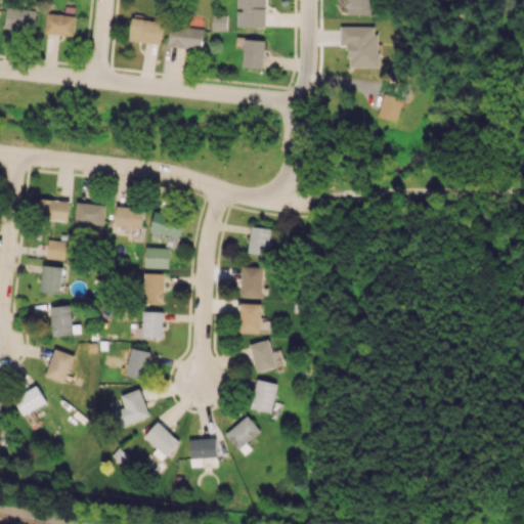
[(265,26),(265,0),(237,0),(237,26),(265,26)]
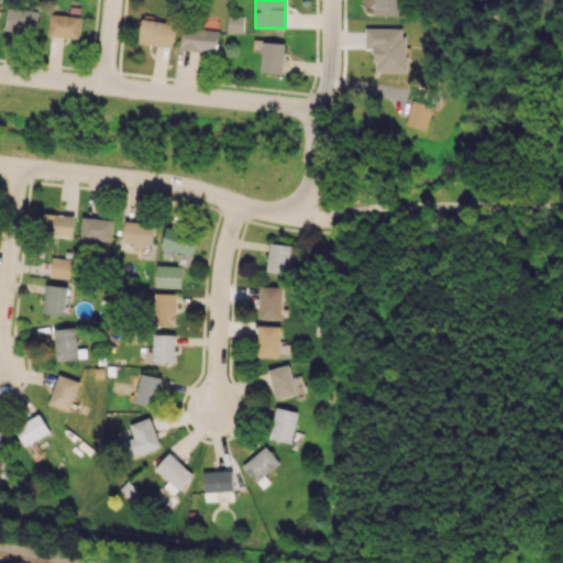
[(372,0),(373,14),(404,15),(403,0),(372,0)]
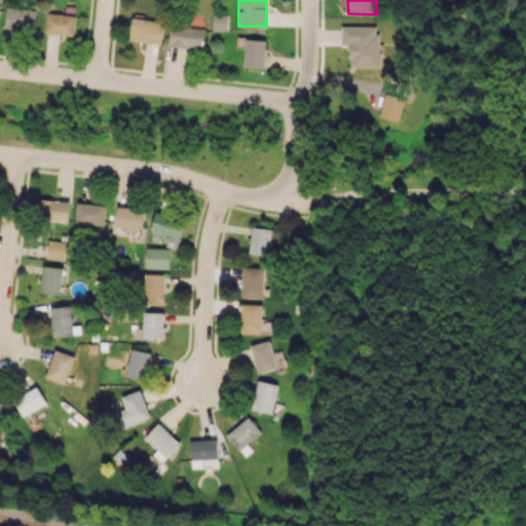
[(5,29),(35,30),(35,9),(5,8),(5,29)]
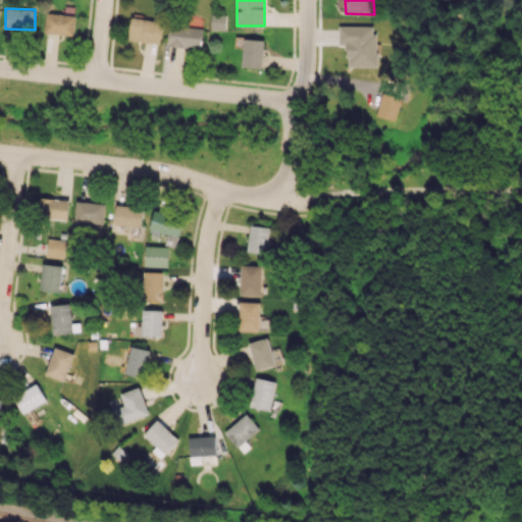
[(73,34),(74,14),(46,13),(45,34),(73,34)]
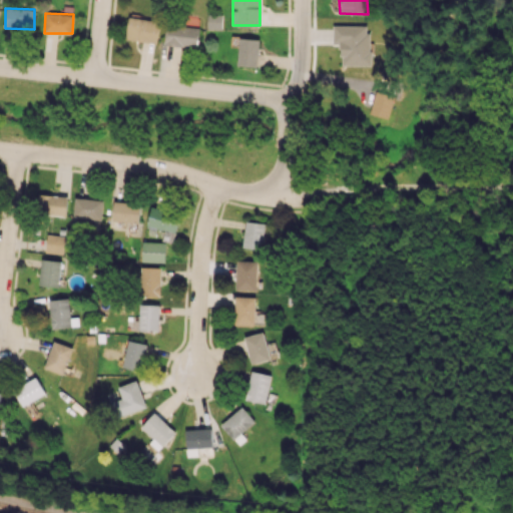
[(221,29),(221,14),(207,14),(207,28),(221,29)]
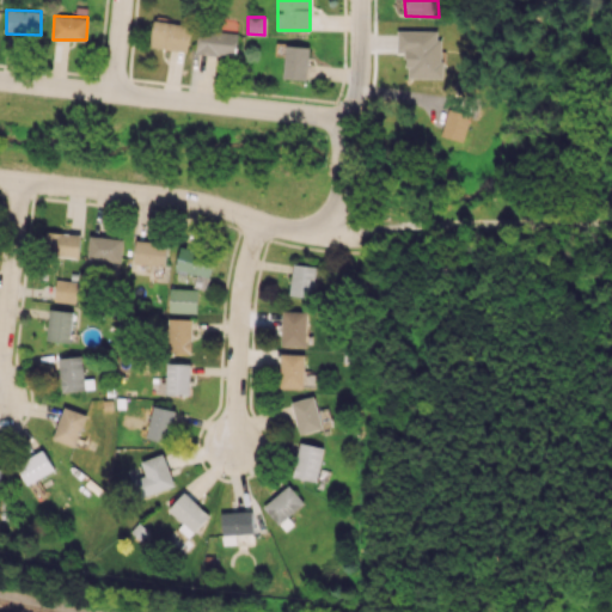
[(190,24),(153,20),(150,48),(188,51),(190,24)]
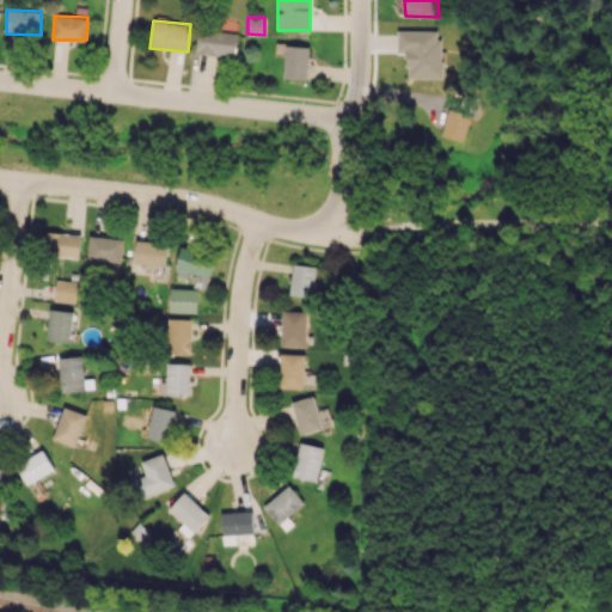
[(236,56),(238,32),(199,29),(196,53),(236,56)]
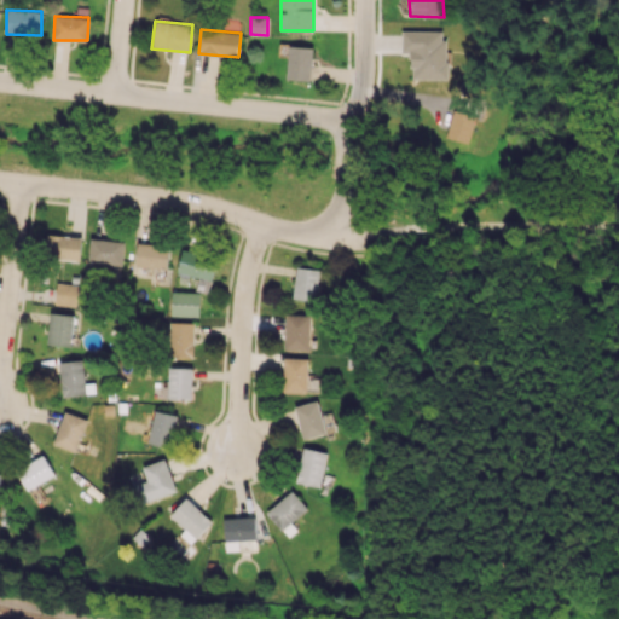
[(411,79),(447,79),(449,30),(401,29),(401,53),(412,53),(411,79)]
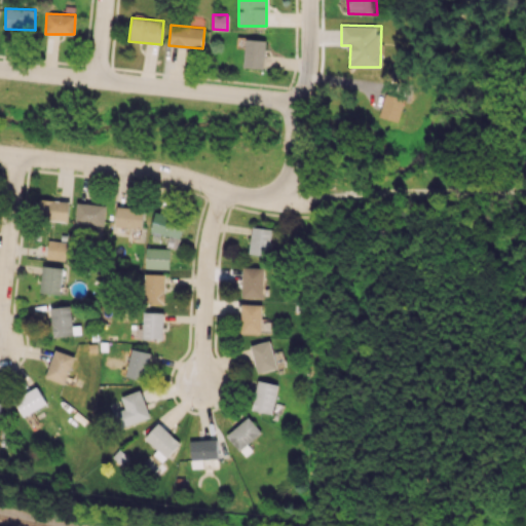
[(264,69),(266,40),(246,39),(243,68),(264,69)]
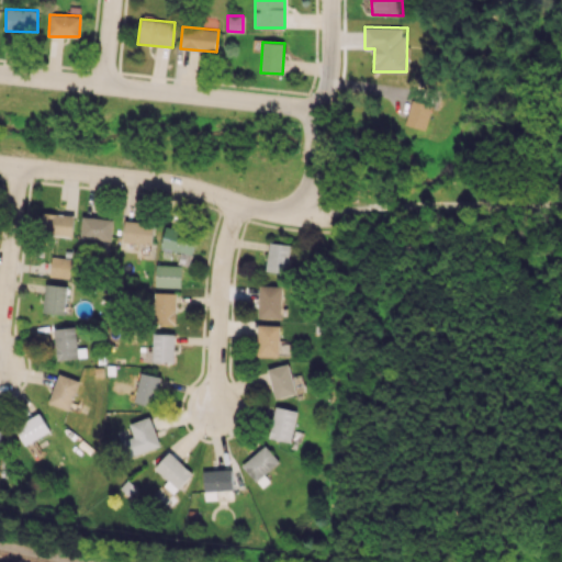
[(404,124),(425,130),(433,105),(412,99),(404,124)]
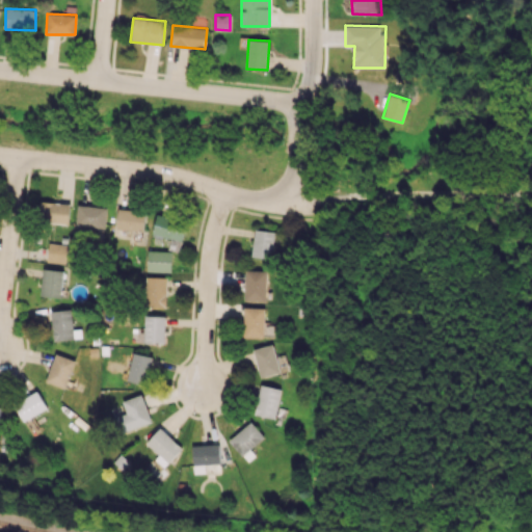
[(70,203),(41,202),(40,222),(70,223),(70,203)]
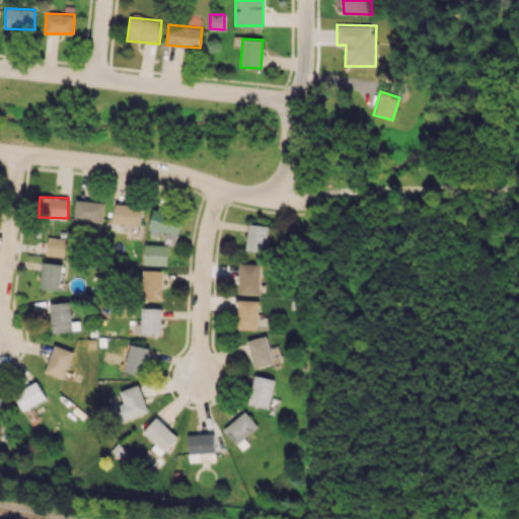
[(102,222),(104,203),(76,199),(74,219),(102,222)]
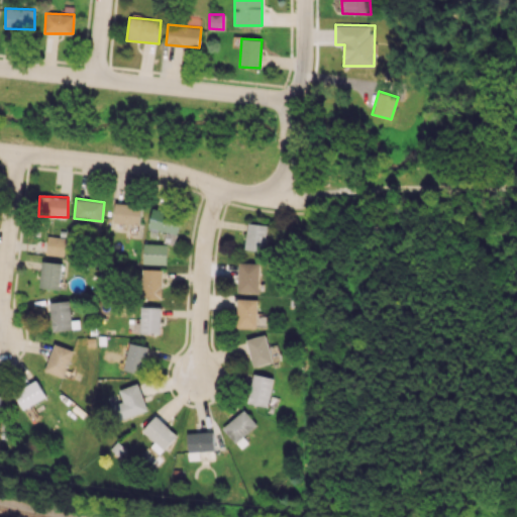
[(141,206),(115,202),(113,221),(138,225),(141,206)]
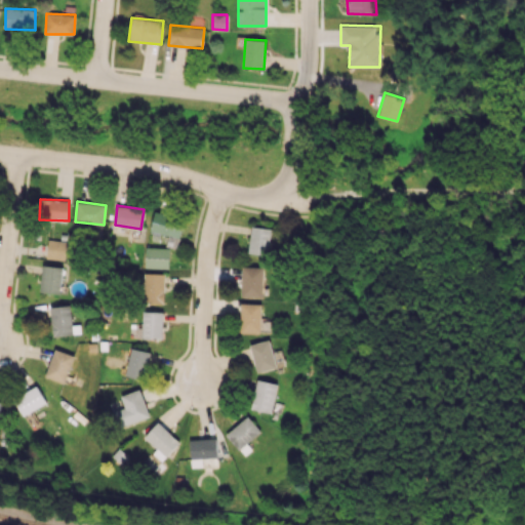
[(185,218),(155,210),(150,231),(179,238),(185,218)]
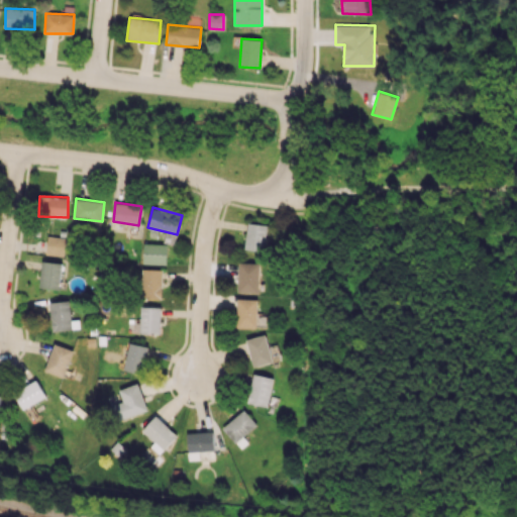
[(244,249),(265,251),(268,224),(247,222),(244,249)]
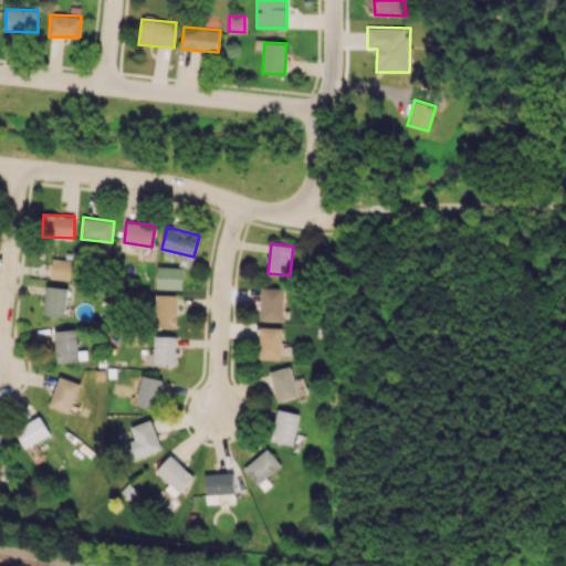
[(72,260),(52,258),(50,279),(70,281),(72,260)]
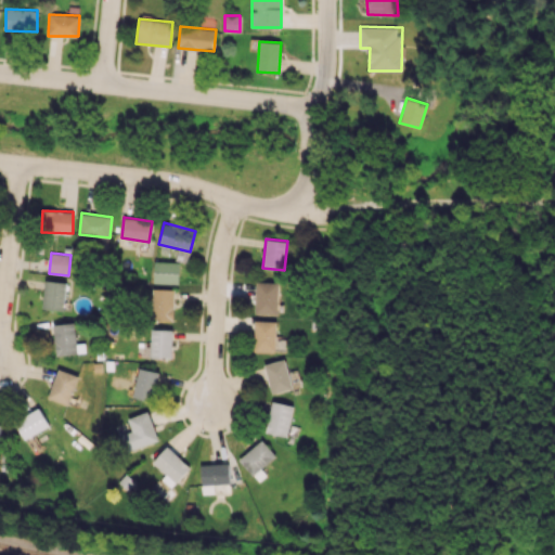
[(179,283),(180,261),(154,261),(154,283),(179,283)]
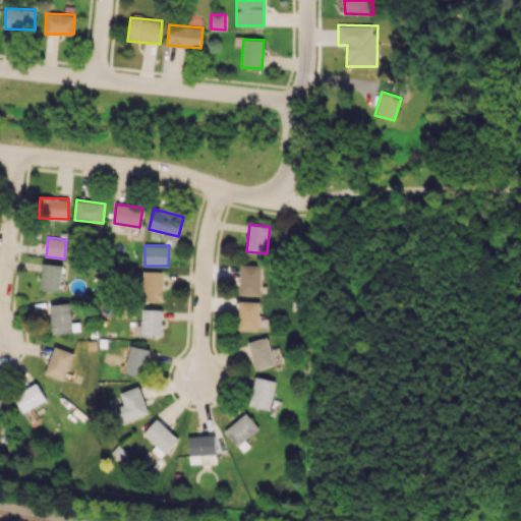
[(62,266),(42,263),(40,289),(59,291),(62,266)]
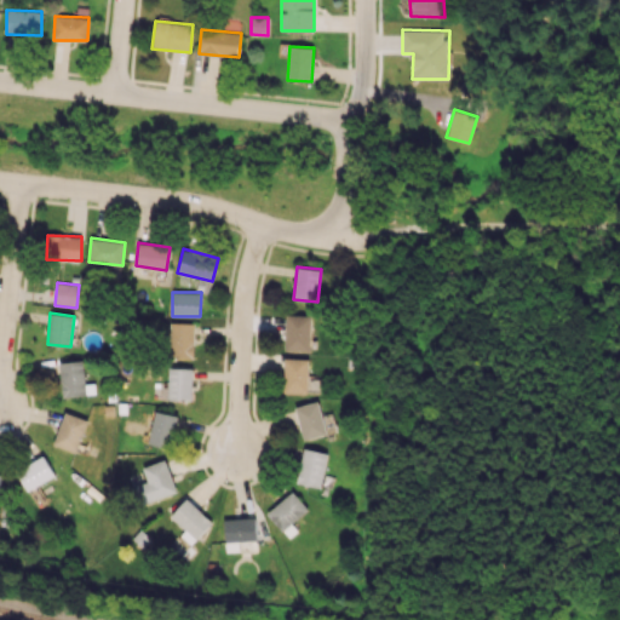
[(311,315),(286,315),(285,350),(310,350),(311,315)]
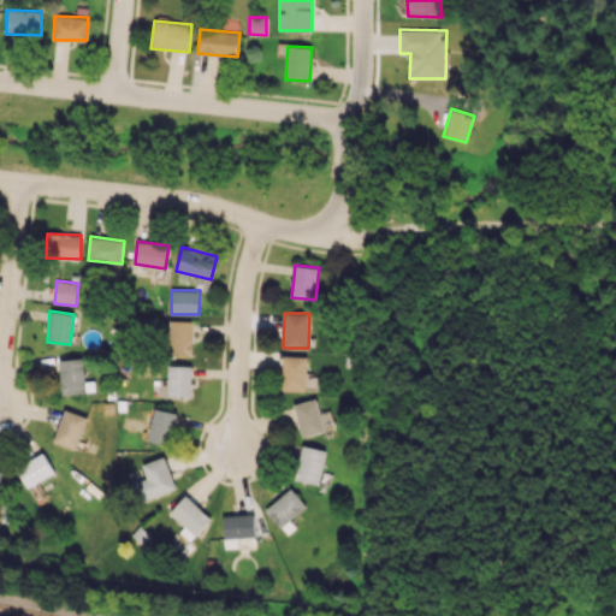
[(193,356),(194,321),(170,320),(169,356),(193,356)]
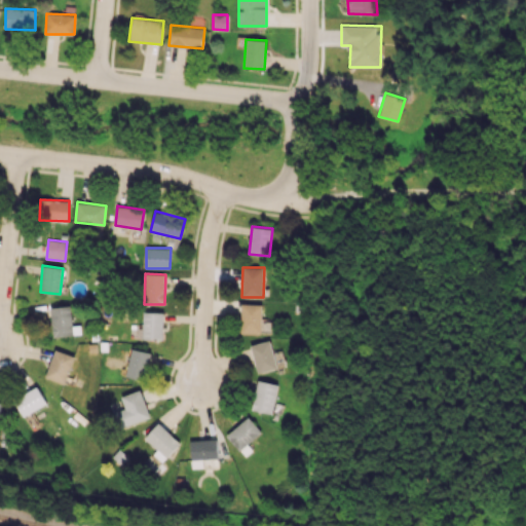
[(261,334),(261,304),(241,303),(240,333),(261,334)]
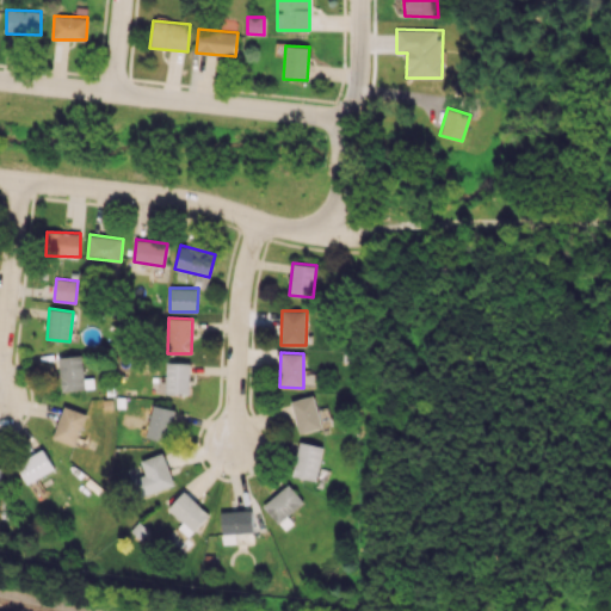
[(84,389),(82,355),(59,356),(61,390),(84,389)]
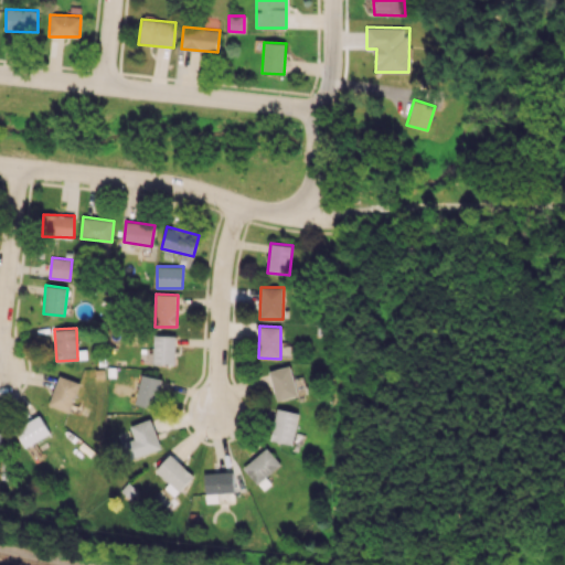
[(176,336),(153,334),(153,353),(149,353),(149,363),(174,364),(176,336)]
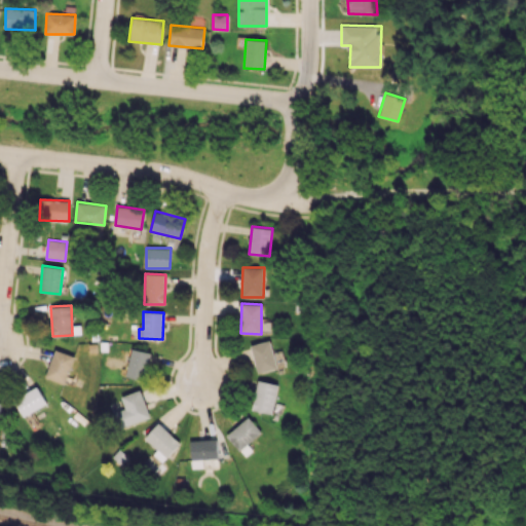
[(250,345),(257,374),(276,369),(269,340),(250,345)]
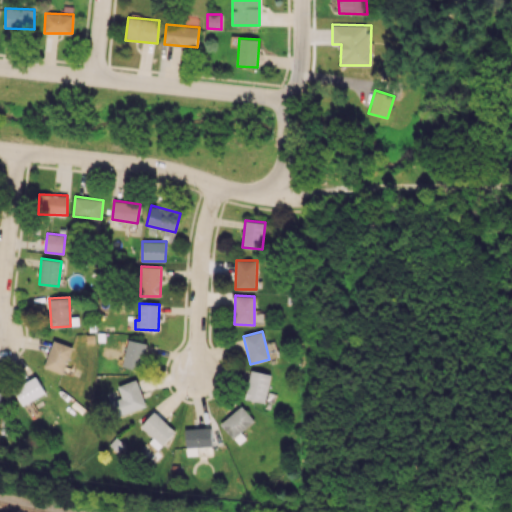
[(147,343),(128,339),(122,366),(141,370),(147,343)]
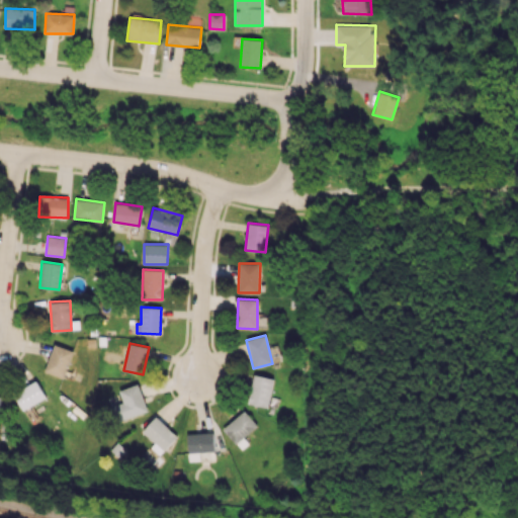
[(73,350),(54,344),(45,371),(63,377),(73,350)]
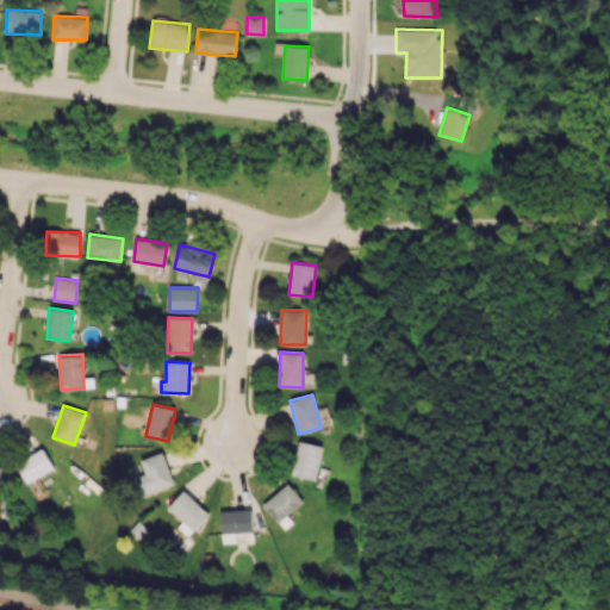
[(292,474),(315,480),(322,446),(299,441),(292,474)]
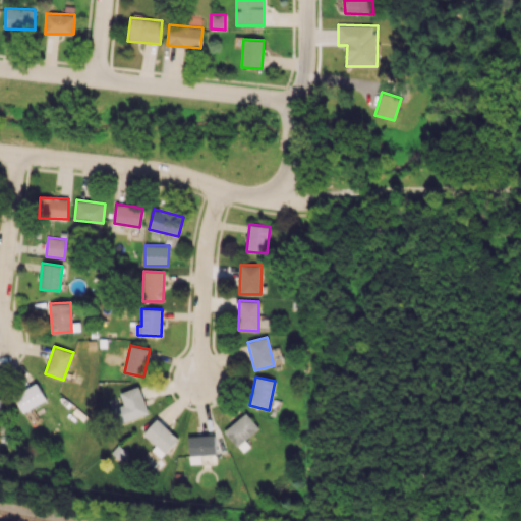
[(13,395),(22,412),(46,400),(37,383),(13,395)]
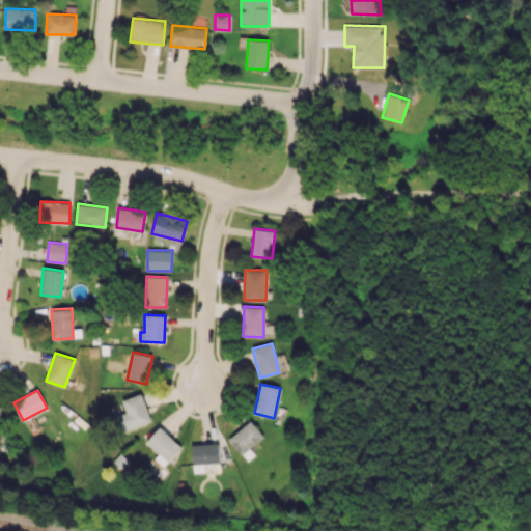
[(121,399),(126,413),(113,417),(118,431),(151,421),(142,393),(121,399)]
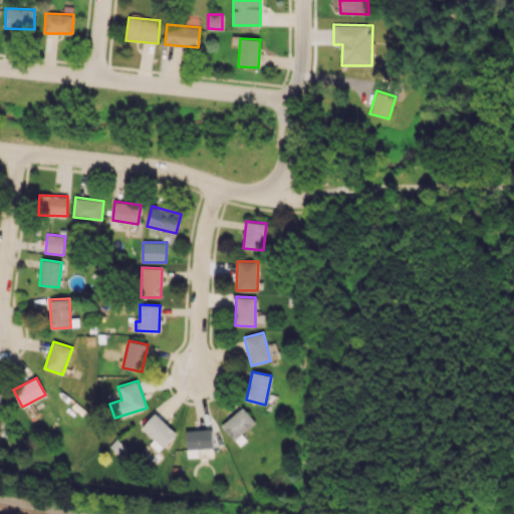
[(255,422),(242,407),(221,426),(234,441),(255,422)]
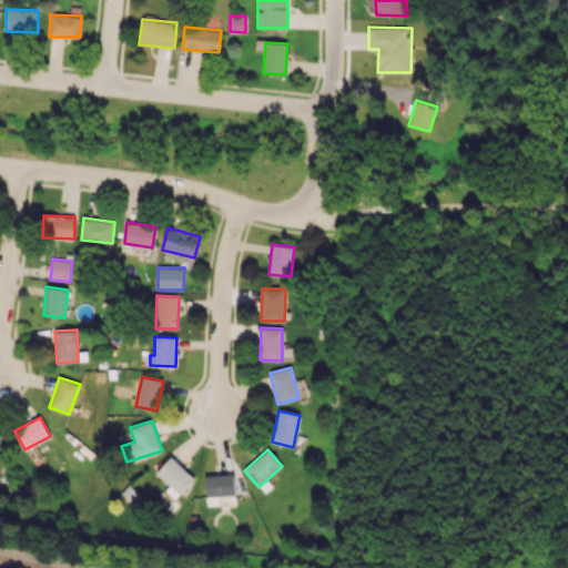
[(155,474),(170,486),(165,490),(175,500),(194,478),(171,456),(155,474)]
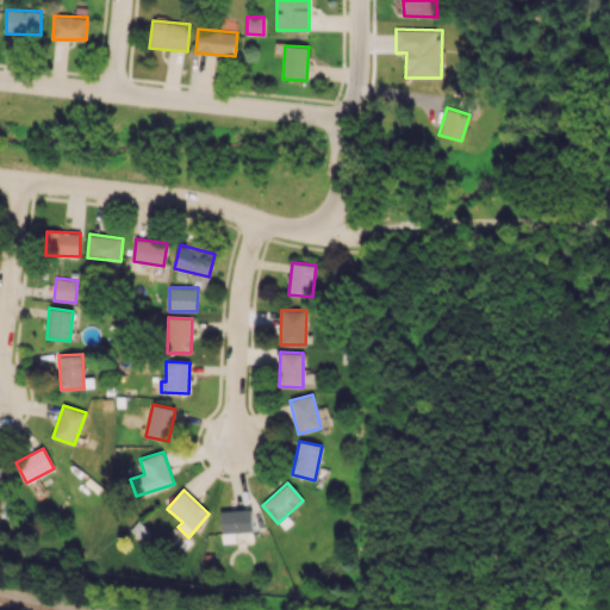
[(253,541),(251,510),(221,510),(222,542),(253,541)]
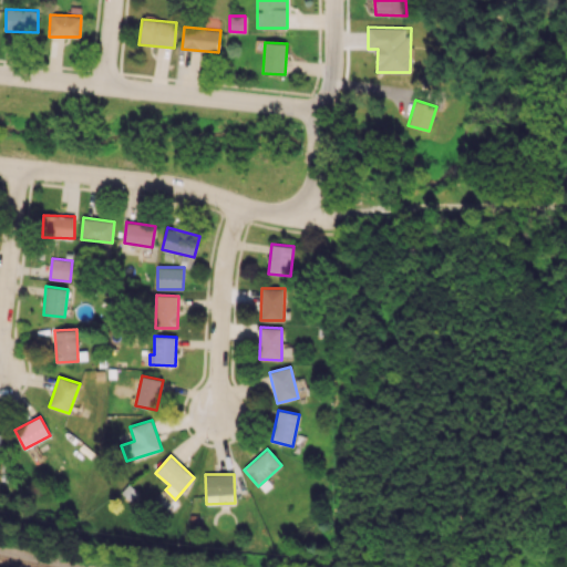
All buildings are outlined.
